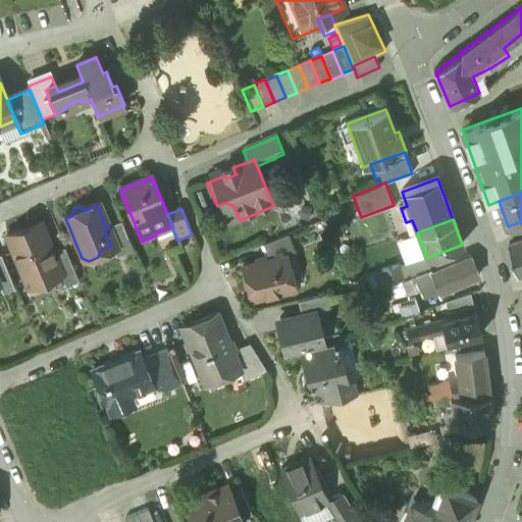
[(109,228),(104,230),(111,246),(116,259),(133,252),(120,223),(109,228)]
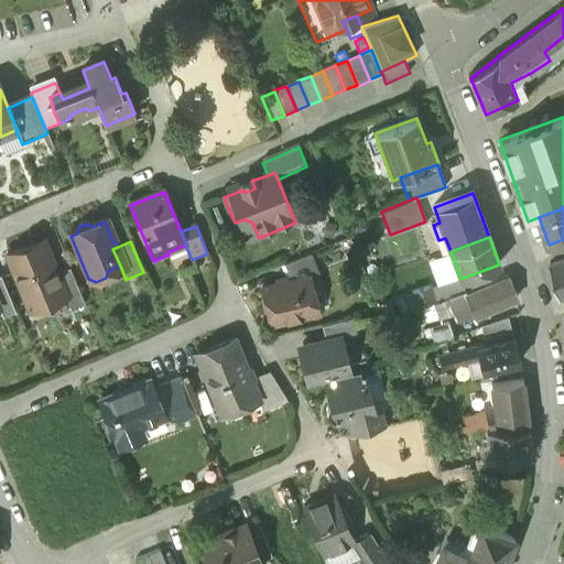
[(41,242),(6,257),(31,314),(65,300),(54,275),(41,242)]
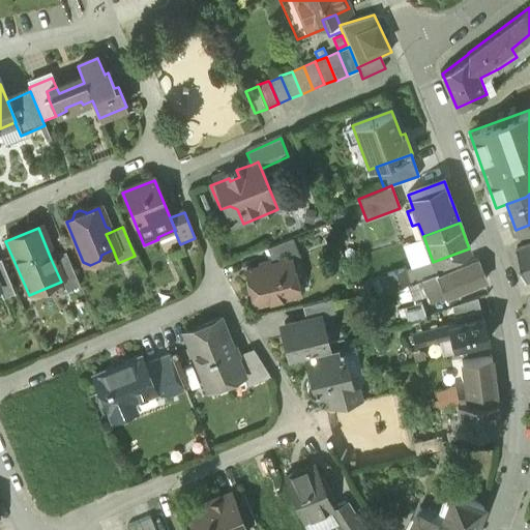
[(529,246),(518,251),(527,278),(529,277),(529,246)]
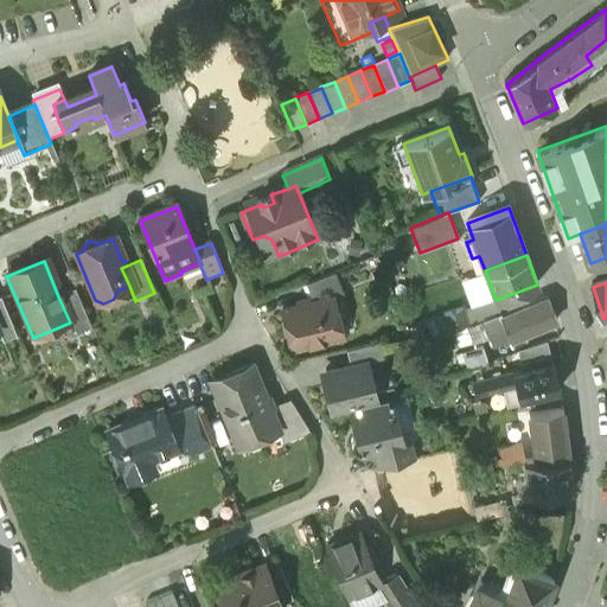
[(58,296),(70,323),(76,336),(91,328),(75,289),(58,296)]
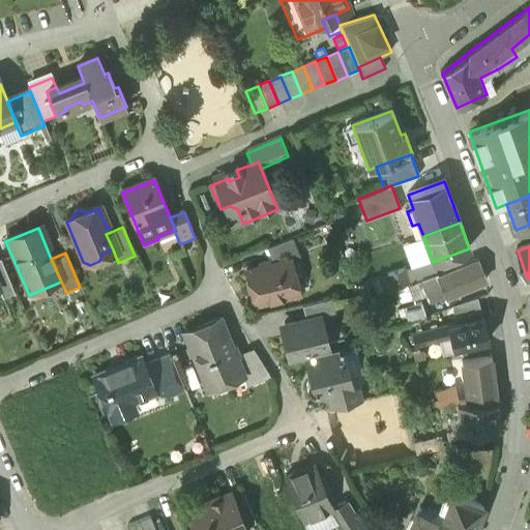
[(15,294),(0,260),(0,293),(2,299),(15,294)]
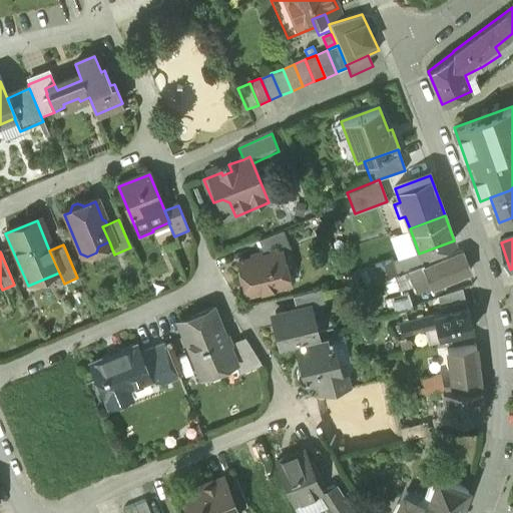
[(463,251),(424,268),(423,265),(418,267),(408,271),(413,284),(427,279),(431,288),(470,271),(463,251)]
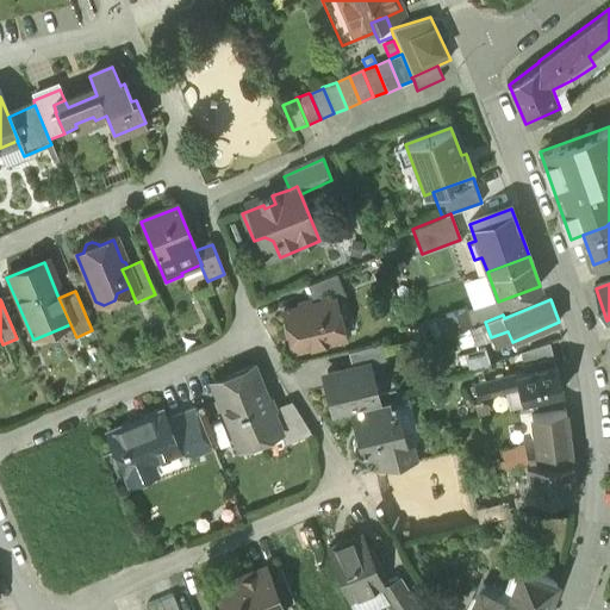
[(335,300),(284,313),(286,325),(284,329),(287,340),(291,342),(293,353),(340,341),(336,327),(340,321),(335,300)]
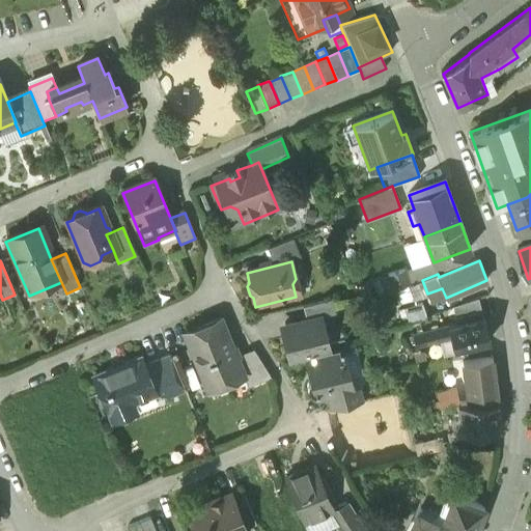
[(427,262),(403,272),(409,284),(422,280),(432,276),(427,262)]
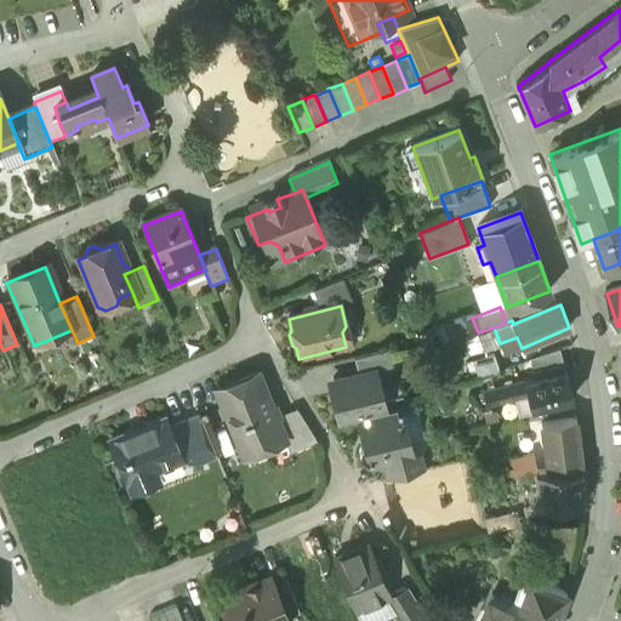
[(472,317),(454,324),(460,340),(478,332),(472,318),(472,317)]
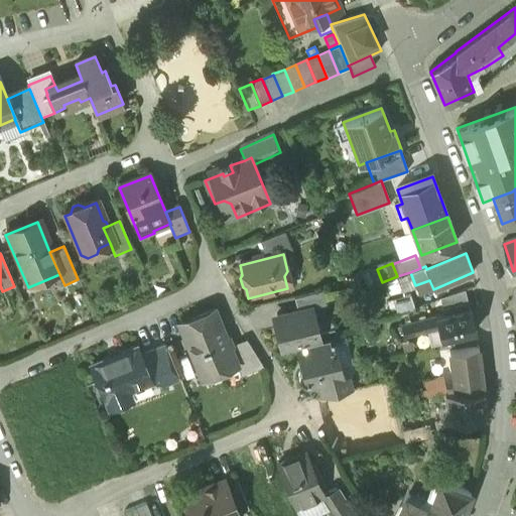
[(463,291),(439,299),(442,309),(463,303),(463,304),(466,303),(463,291)]
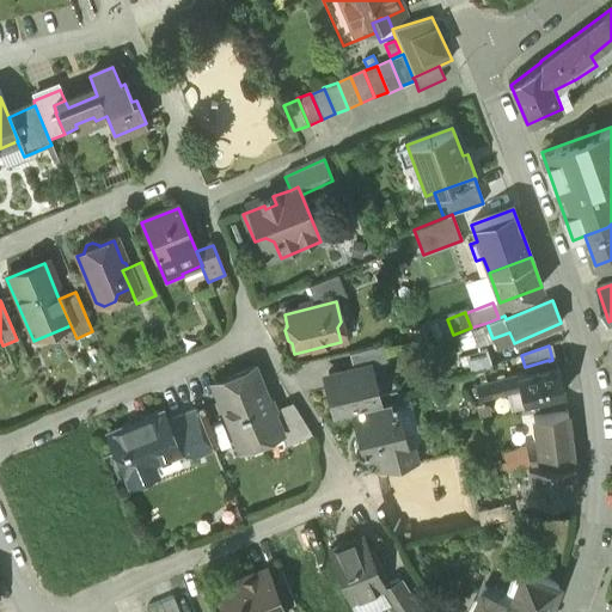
[(381,347),(349,355),(353,369),(369,365),(369,366),(386,362),(381,347)]
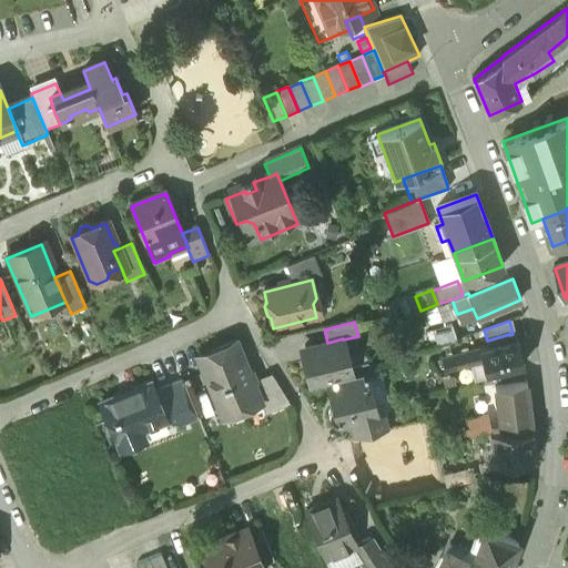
[(509,334),(487,341),(488,346),(478,350),(482,363),(486,375),(524,365),(516,338),(510,341),(509,335),(509,334)]
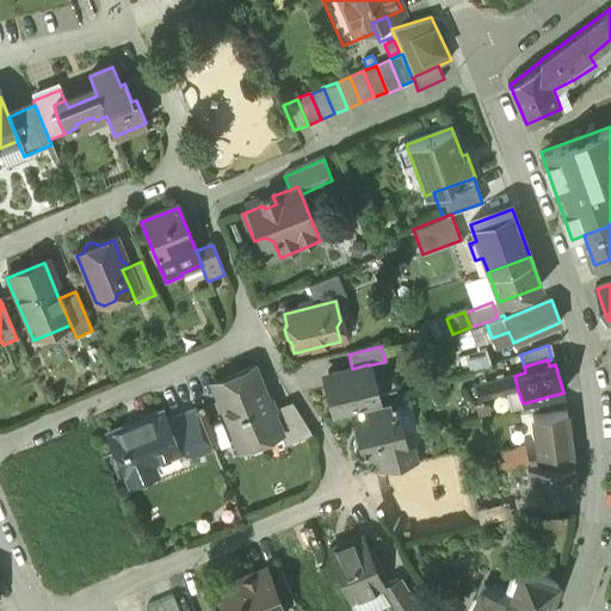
[(352,369),(327,375),(331,390),(326,392),(333,418),(352,413),(380,406),(369,365),(369,364),(352,369)]
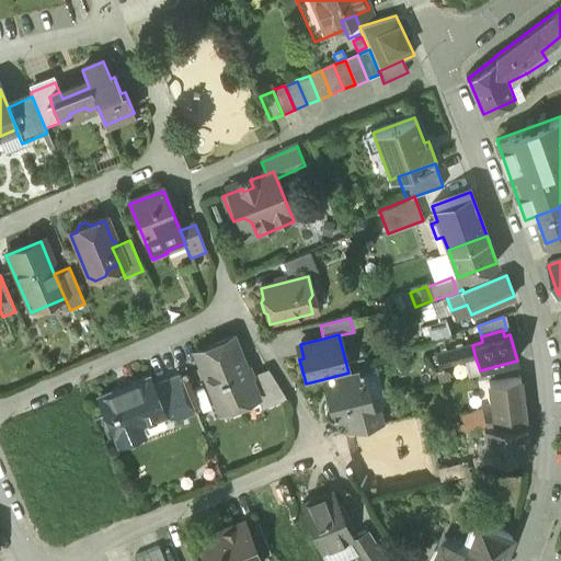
[(227,340),(215,345),(214,346),(195,355),(220,415),(258,400),(259,399),(250,379),(233,339),(228,341),(227,340)]
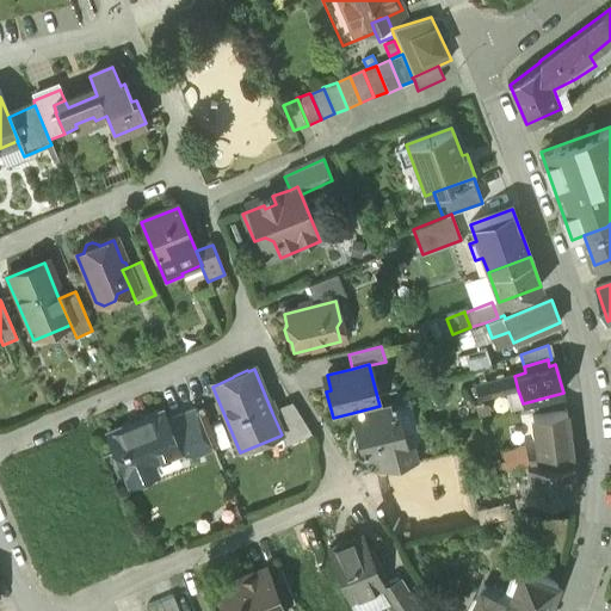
[(514,376),(468,388),(470,394),(475,392),(477,400),(518,390),(514,376)]
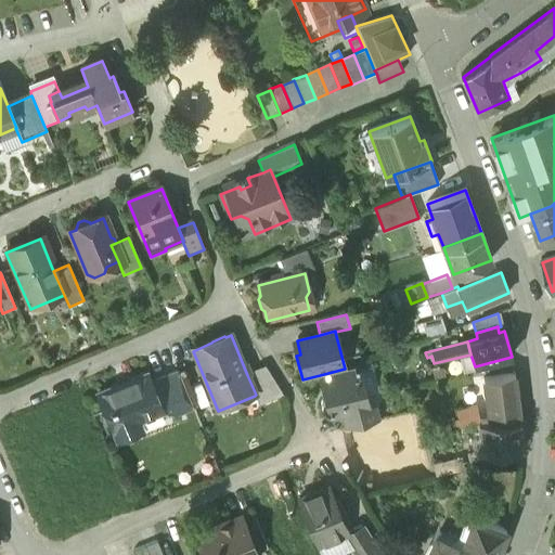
[(345,369),(320,375),(325,399),(322,401),(321,404),(321,408),(323,411),(327,412),(331,411),(333,418),(345,415),(362,411),(362,409),(359,396),(365,395),(358,365),(345,369)]
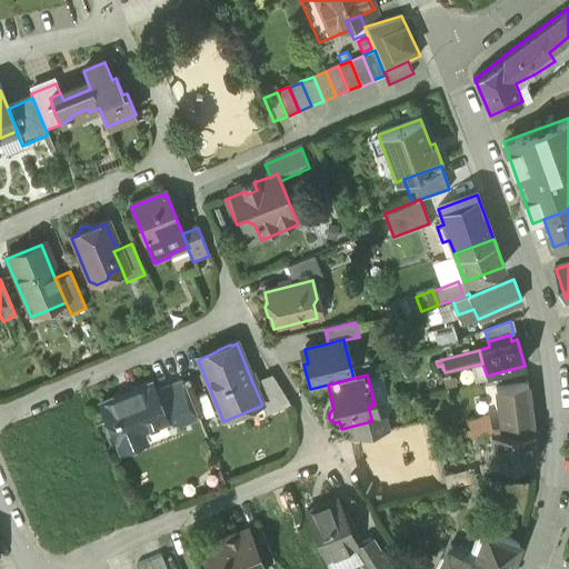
[(272,377),(253,385),(262,405),(261,406),(266,417),(290,407),(272,377)]
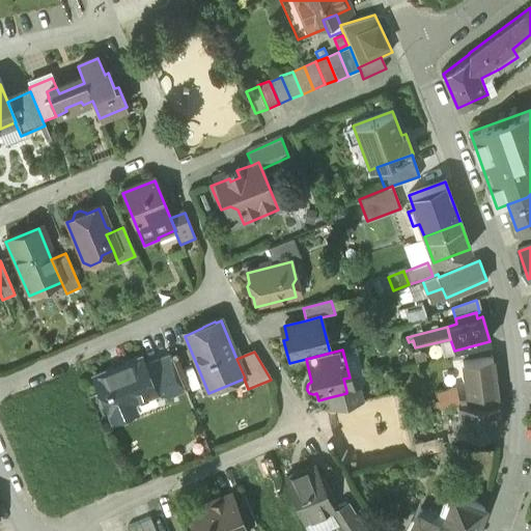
[(171,357),(144,368),(156,395),(155,395),(166,399),(186,391),(171,357)]
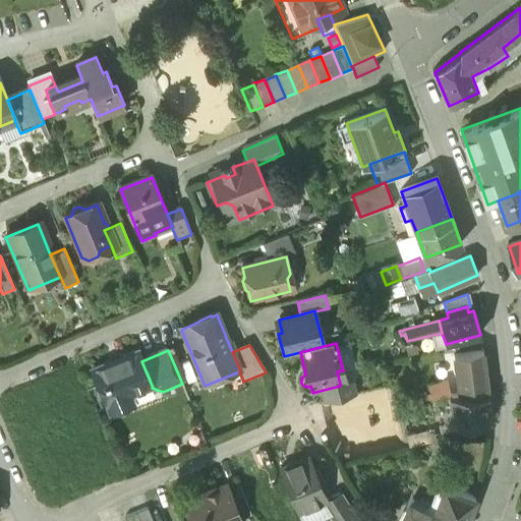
[(482,351),(453,355),(458,392),(487,388),(482,351)]
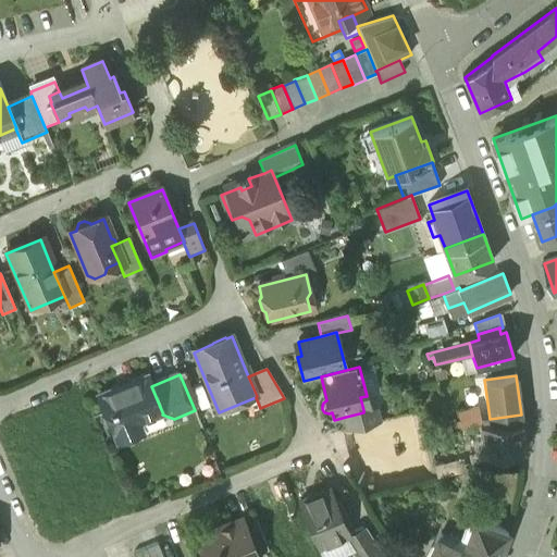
[(147,376),(99,396),(118,443),(141,432),(138,424),(162,415),(163,415),(151,386),(147,376)]
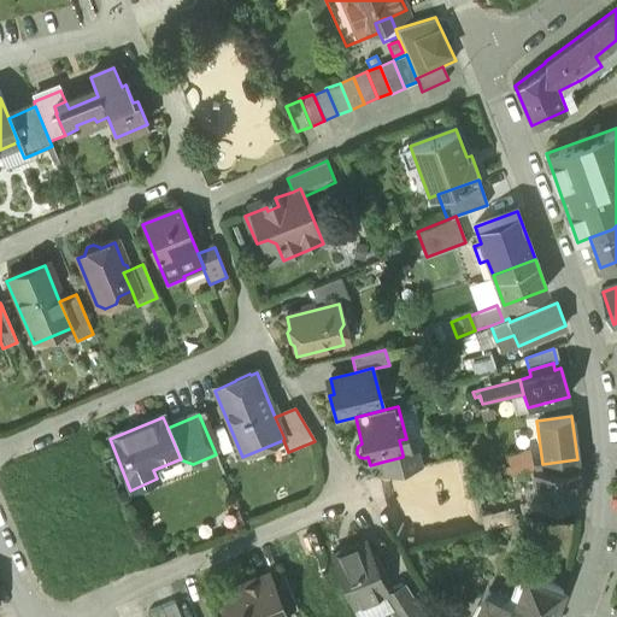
[(413,452),(403,454),(403,457),(383,462),(387,476),(417,468),(413,452)]
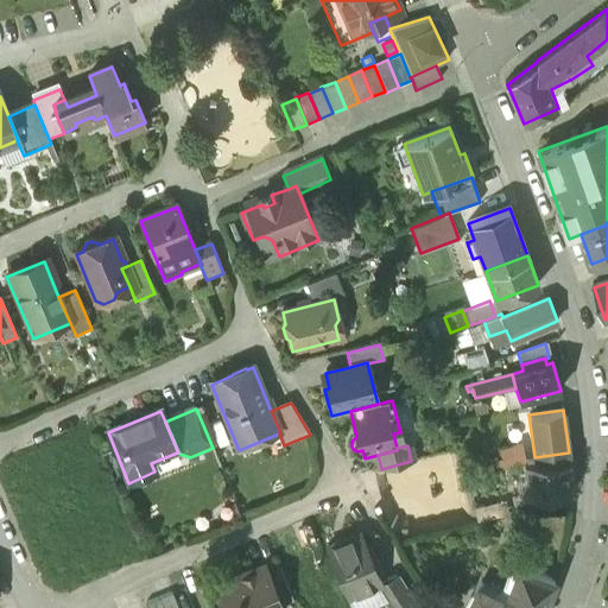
[(521,445),(500,451),(504,467),(524,462),(525,461),(521,445)]
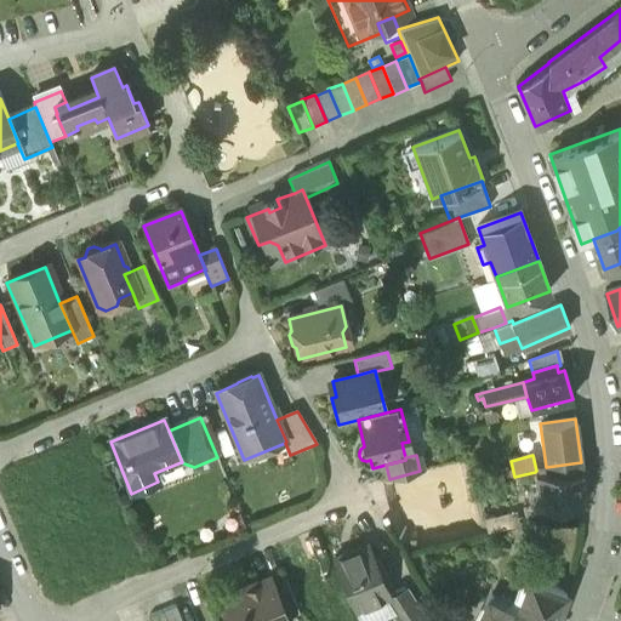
[(536,471),(535,472),(535,505),(542,505),(542,511),(565,511),(565,505),(581,505),(581,469),(536,471)]
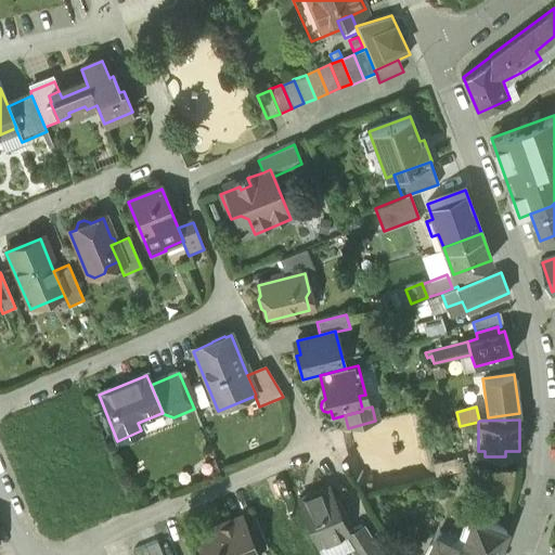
[(328,489),(298,502),(317,546),(347,533),(328,489)]
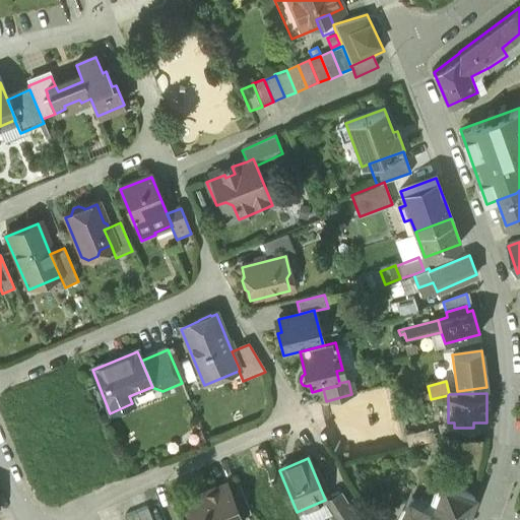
[(443,482),(433,508),(441,511),(438,517),(420,509),(414,519),(462,519),(472,496),(443,482)]
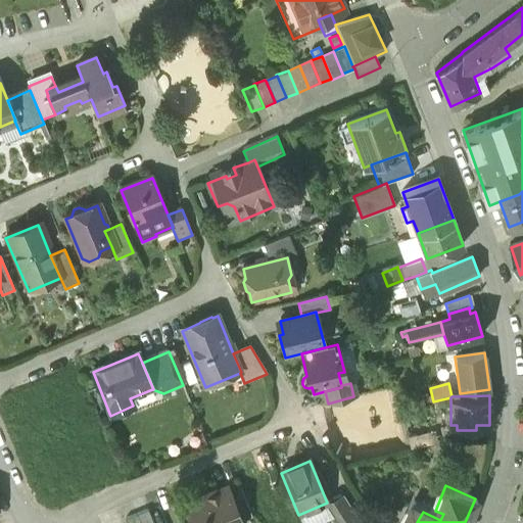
[(252,518),(241,489),(229,494),(241,522),(252,518)]
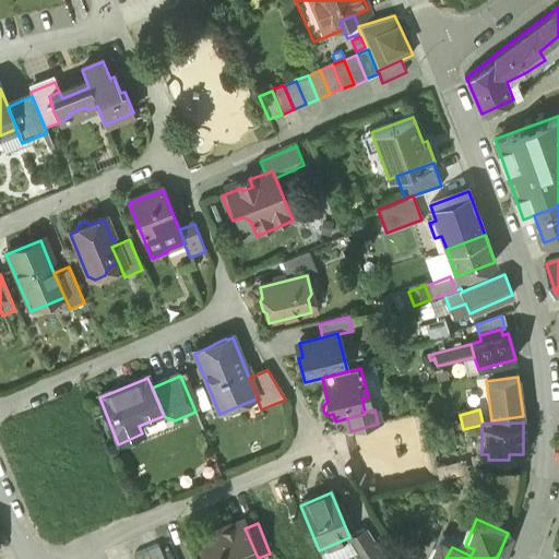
[(245,527),(230,534),(228,527),(199,539),(206,558),(258,558),(245,528),(245,527)]
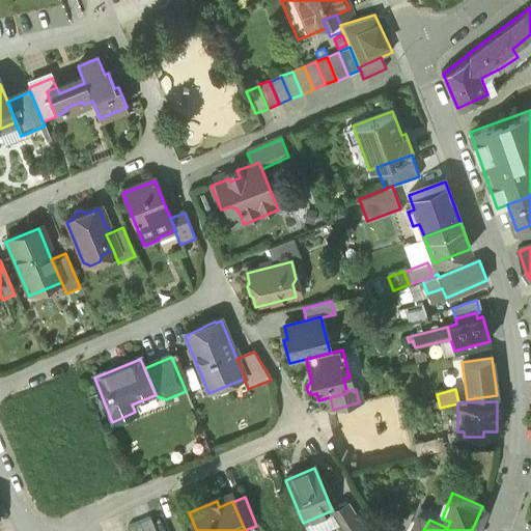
[(366,530),(348,503),(335,508),(348,530),(366,530)]
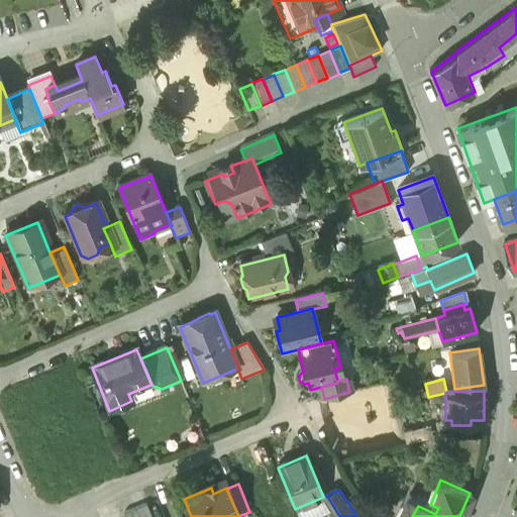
[(150,516),(146,505),(124,514),(124,516),(150,516)]
